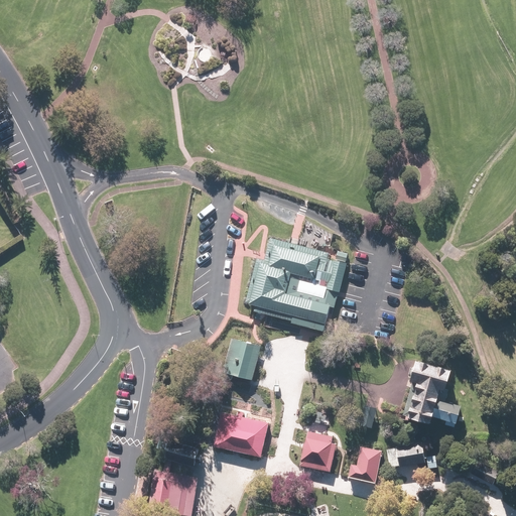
[(241,306),(317,327),(328,290),(336,292),(344,264),(326,260),(328,252),(271,238),(265,261),(263,260),(253,258),(241,306)]
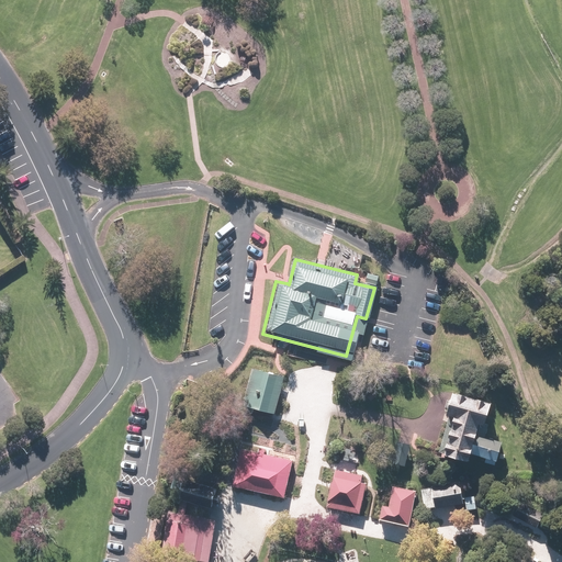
[(283,378),(251,370),(242,407),(274,415),(281,388),(283,378)]
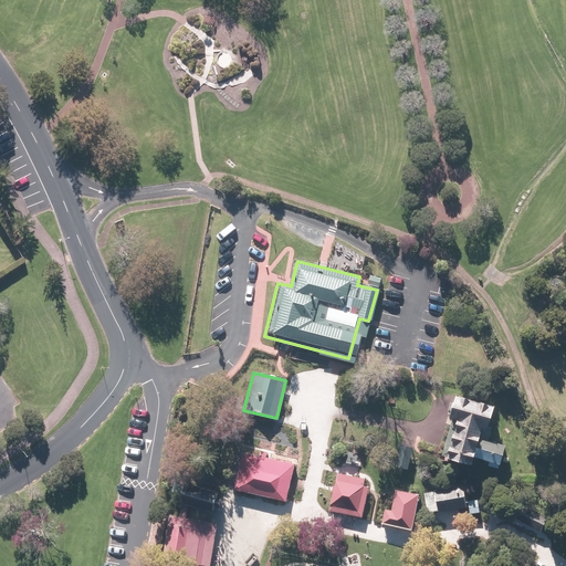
[(439,446),(437,457),(499,470),(504,447),(486,442),(494,407),(451,397),(449,405),(439,446)]
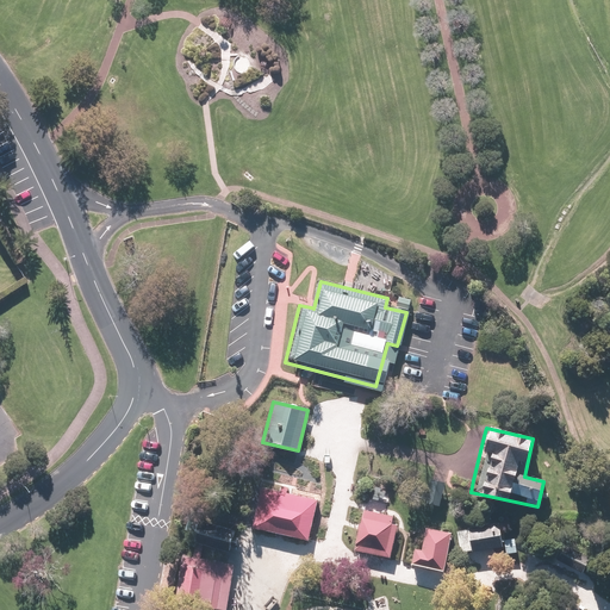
[(425,502),(440,506),(444,483),(431,479),(425,502)]
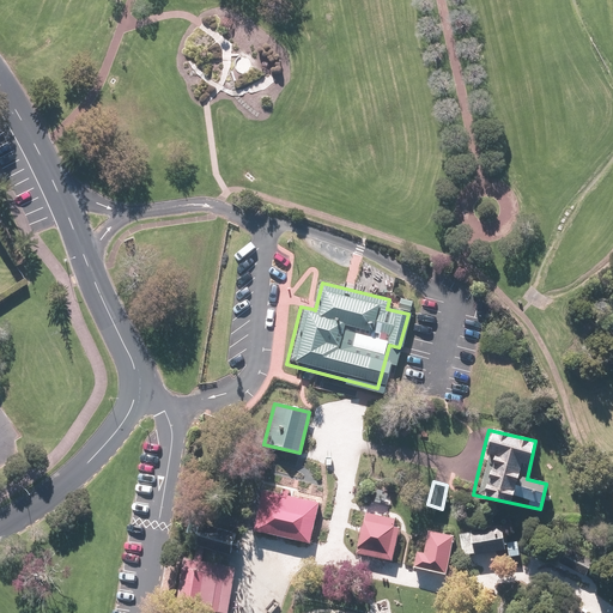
[(320,503),(261,489),(250,532),(309,546),(320,503)]
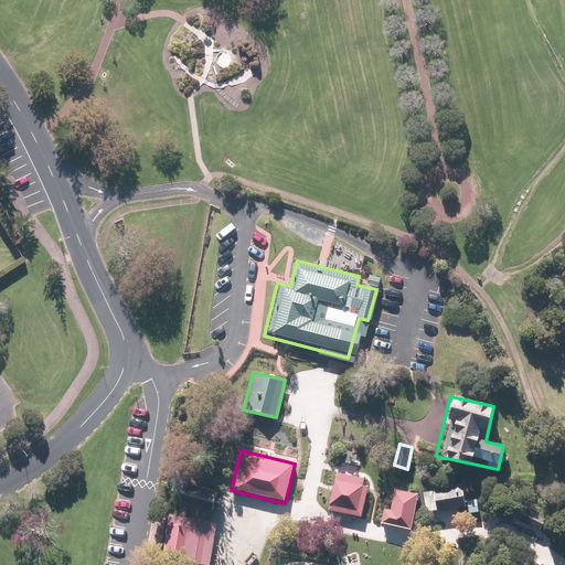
[(364,479),(337,472),(328,509),(360,516),(369,487),(363,486),(364,479)]
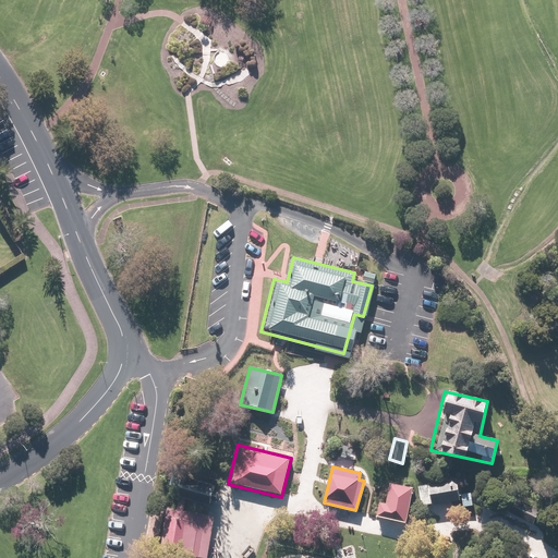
[(456,477),(426,482),(431,507),(459,501),(456,477)]
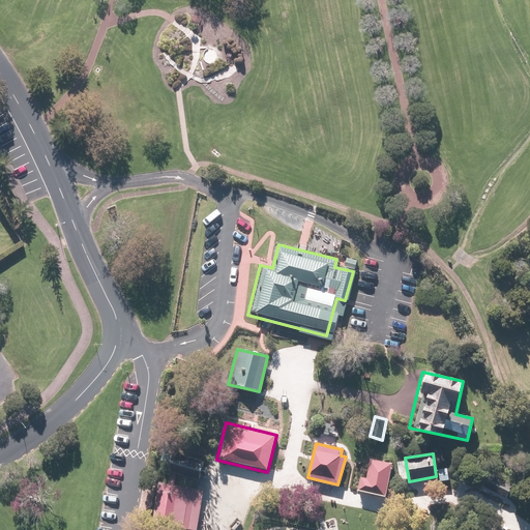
[(394,465),(371,459),(365,478),(360,477),(358,490),(361,491),(387,496),(394,465)]
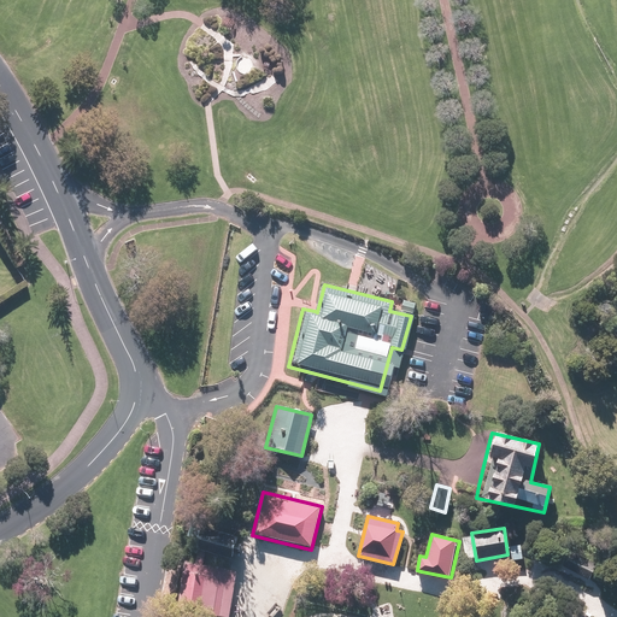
[(518,546),(507,547),(510,562),(521,560),(518,546)]
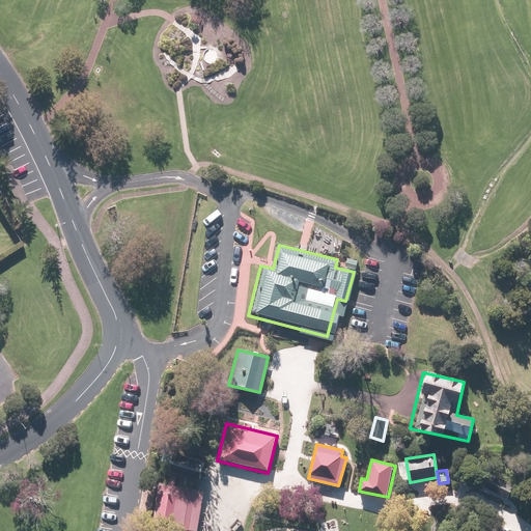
[(159,484),(150,526),(177,530),(195,530),(202,494),(199,493),(159,484)]
